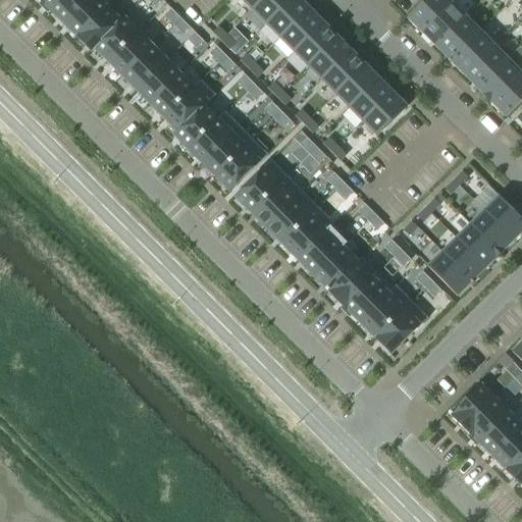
[(38,0),(41,3),(39,5),(48,13),(50,11),(49,10),(59,0),(38,0)]
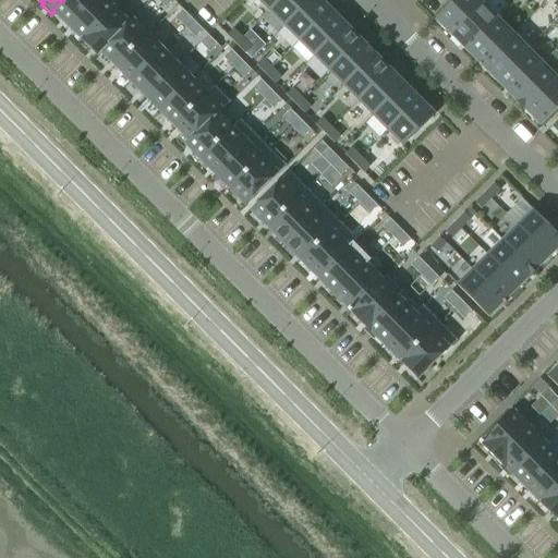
[(63,0),(52,11),(53,12),(68,26),(93,0),(63,0)]
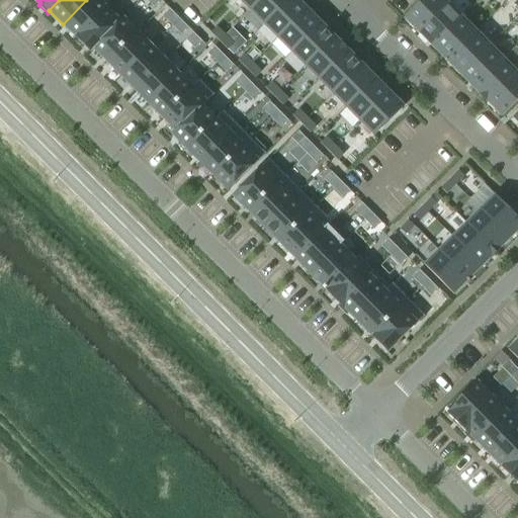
[(99,0),(86,0),(63,24),(76,37),(107,7),(99,0)]
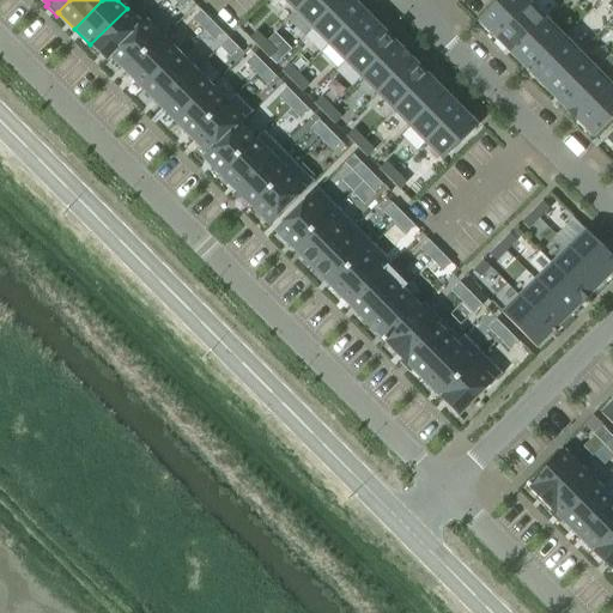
[(283,0),(296,13),(309,0),(283,0)]
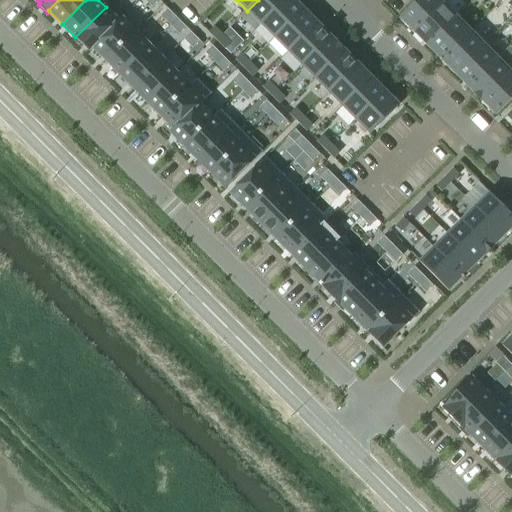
[(258,0),(247,11),(261,24),(285,0),(258,0)]
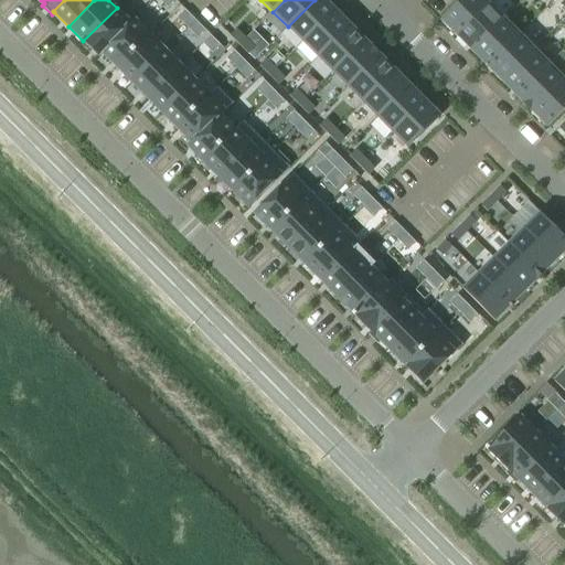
[(326,0),(315,0),(288,27),(302,42),(336,10),(326,0)]
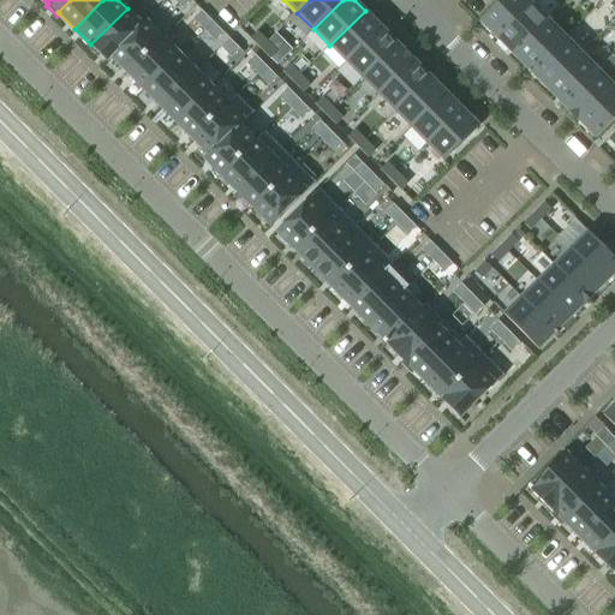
[(527,0),(502,0),(481,22),(497,40),(532,5),(527,0)]
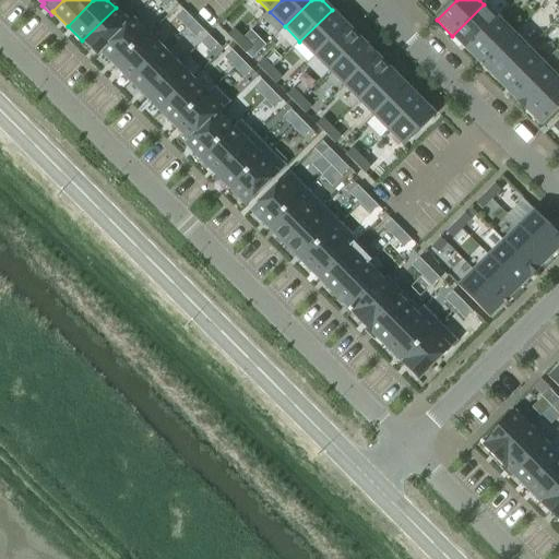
[(484,4),(452,36),(467,50),(499,19),(484,4)]
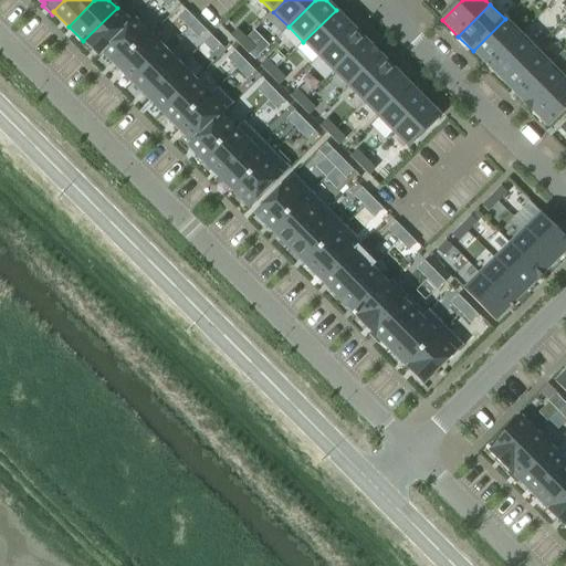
[(117,8),(83,41),(100,58),(103,53),(102,53),(132,23),(117,8)]
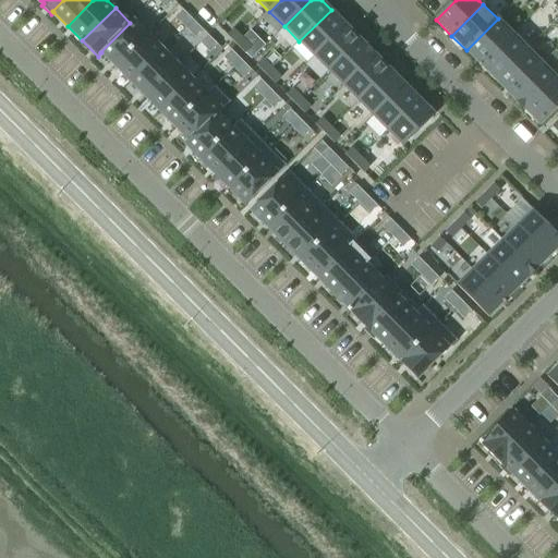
[(183,10),(176,17),(185,27),(193,20),(183,10)]
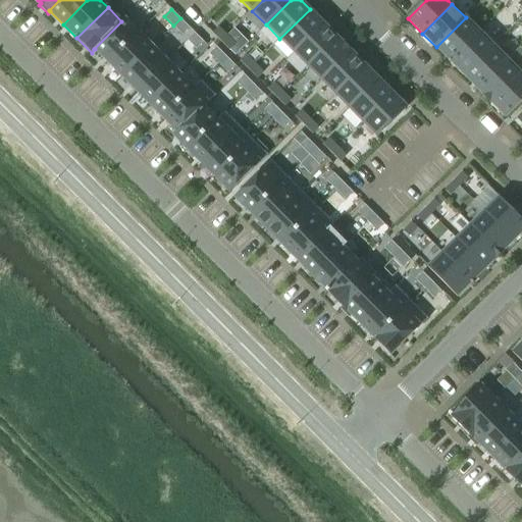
[(310,9),(279,39),(294,53),(323,22),(322,22),(310,9)]
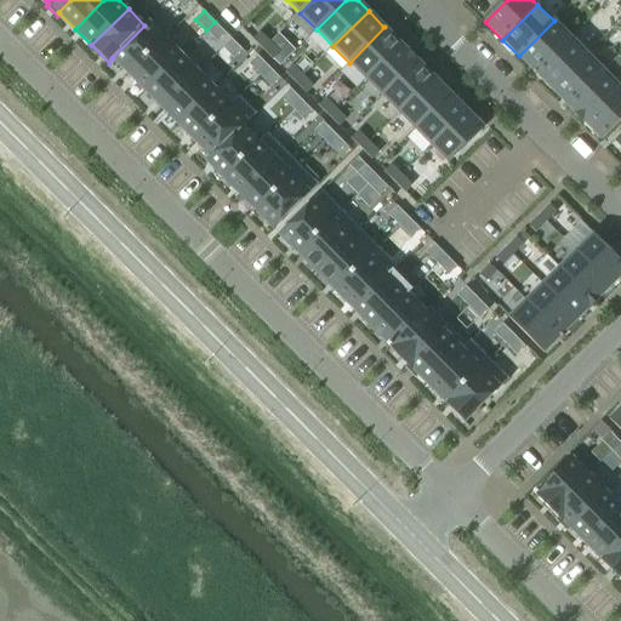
[(144,26),(112,58),(113,58),(129,74),(165,38),(148,21),(144,26)]
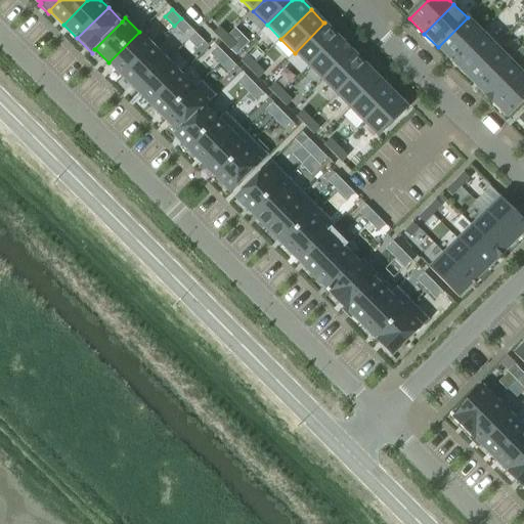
[(468,17),(438,47),(450,60),(449,61),(450,62),(481,32),(468,17)]
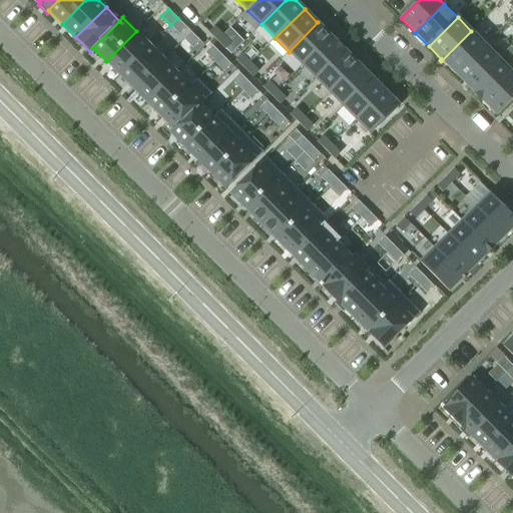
[(177,18),(170,25),(179,35),(186,28),(177,18)]
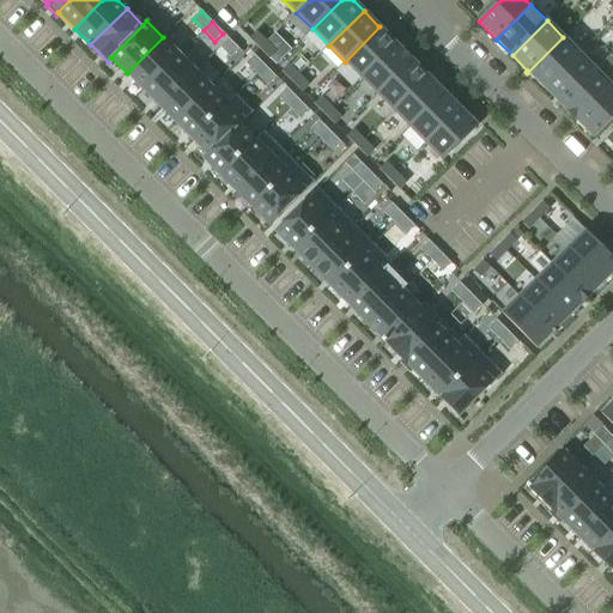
[(380,26),(345,62),(360,78),(396,43),(380,26)]
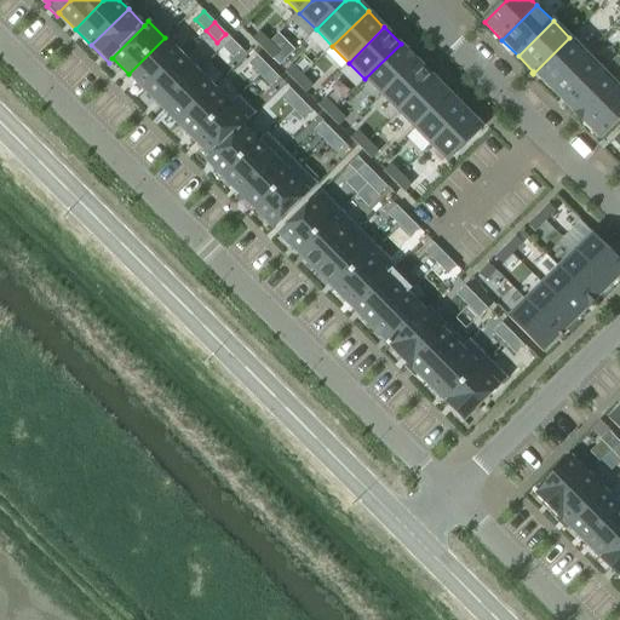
[(260,32),(253,39),(263,50),(270,42),(260,32)]
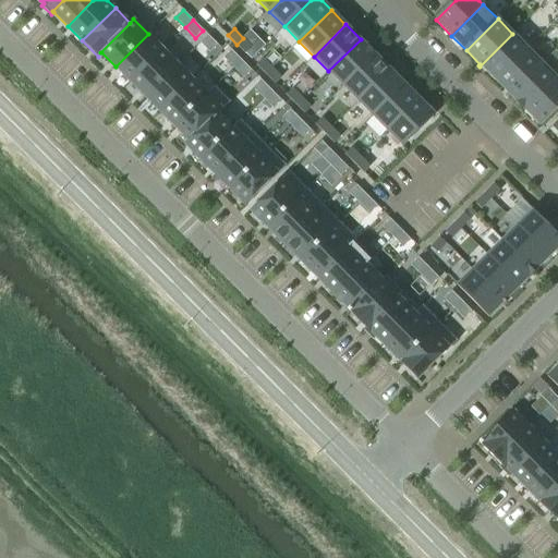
[(148,34),(116,67),(131,82),(164,49),(148,34)]
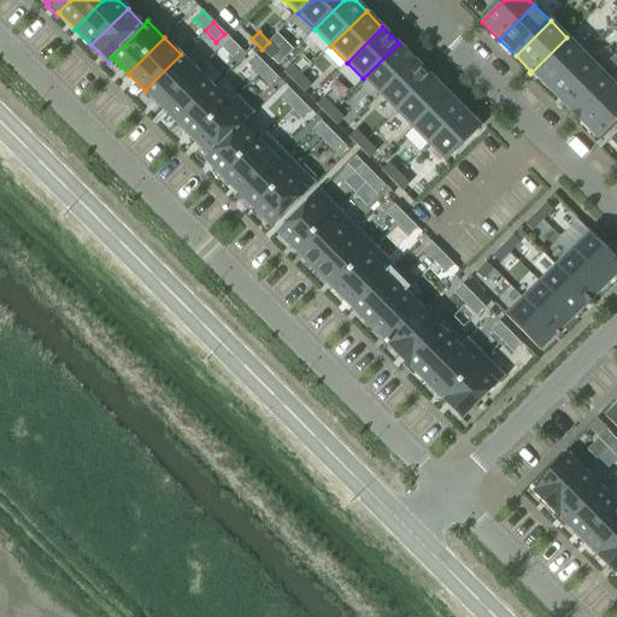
[(566,37),(530,74),(532,75),(533,74),(548,89),(583,53),(568,39),(566,37)]
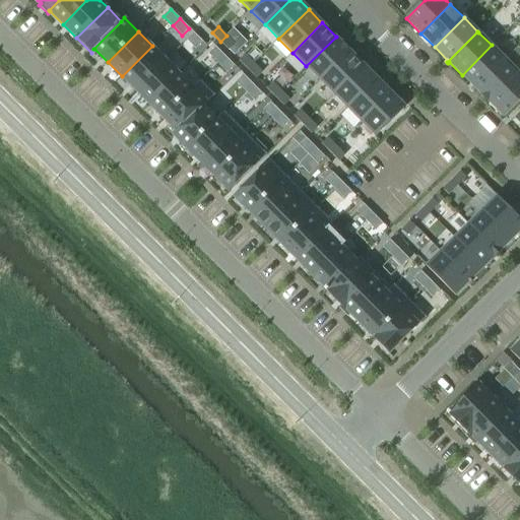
[(194,33),(187,40),(196,49),(203,42),(194,33)]
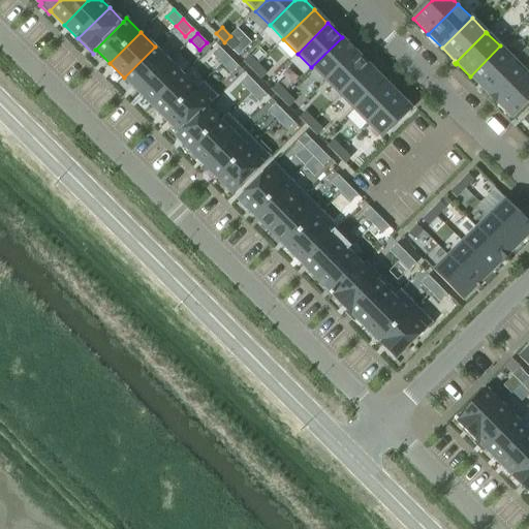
[(230,36),(224,42),(234,51),(239,44),(230,36)]
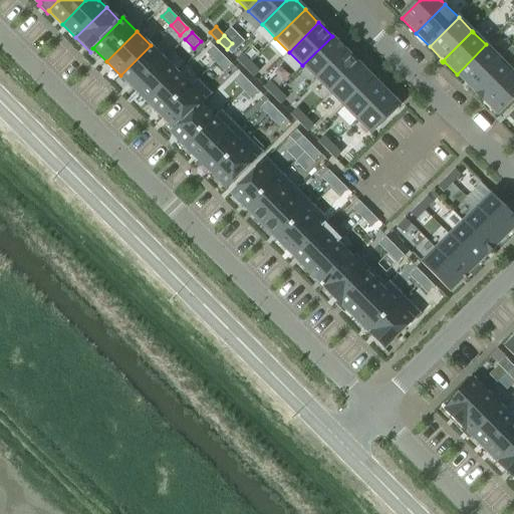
[(332,36),(302,65),(316,79),(345,50),(332,36)]
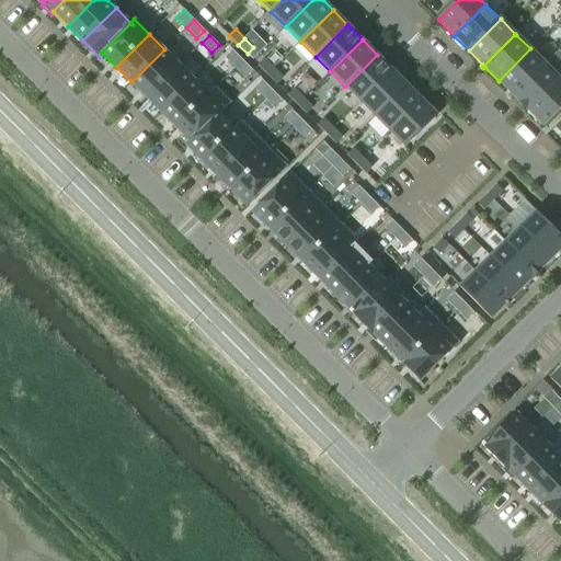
[(530,48),(499,81),(513,95),(546,64),(530,48)]
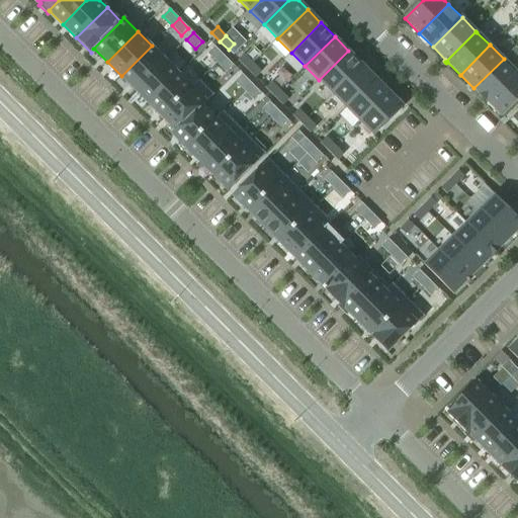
[(152,46),(121,76),(135,90),(165,60),(152,46)]
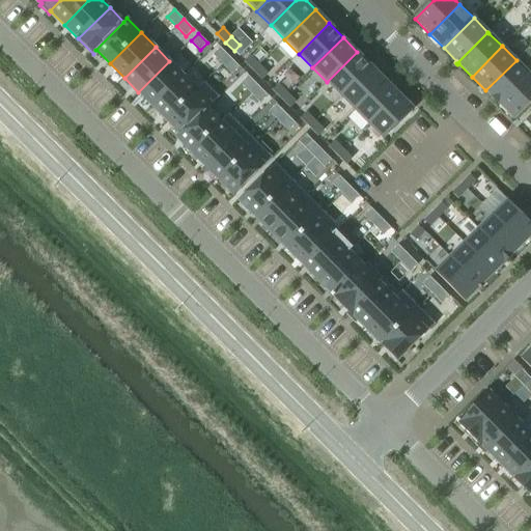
[(220,48),(213,55),(223,64),(230,57),(220,48)]
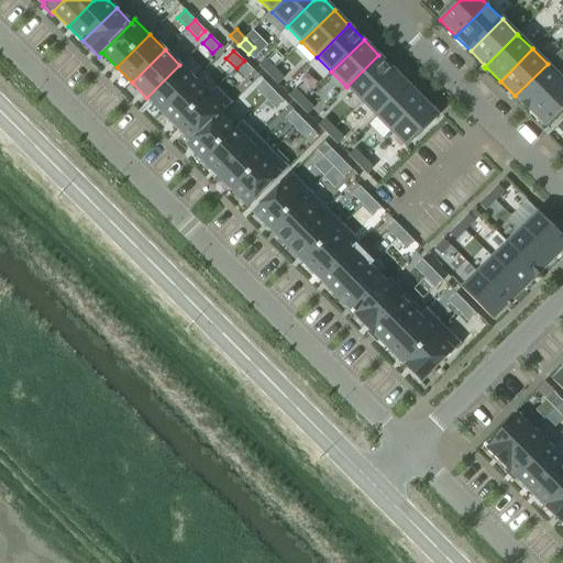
[(378,55),(346,87),(361,101),(394,69),(378,55)]
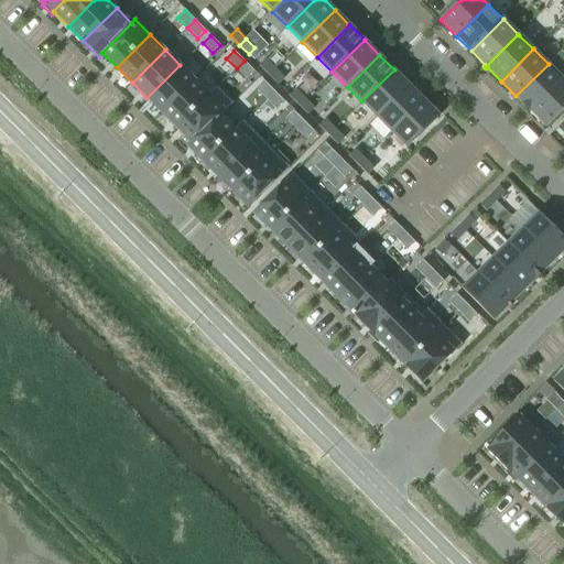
[(267,60),(260,65),(269,75),(275,68),(267,60)]
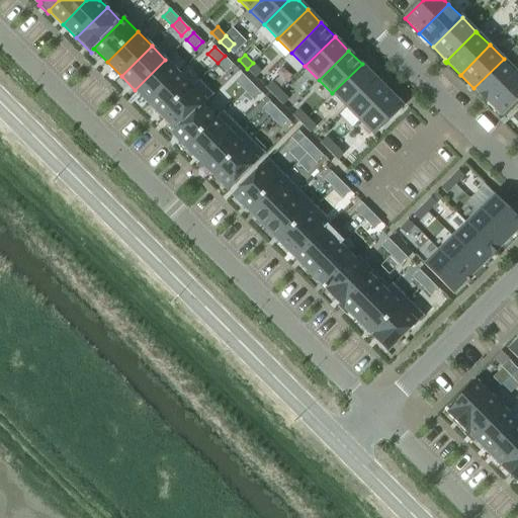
[(225,56),(218,63),(227,73),(234,66),(225,56)]
